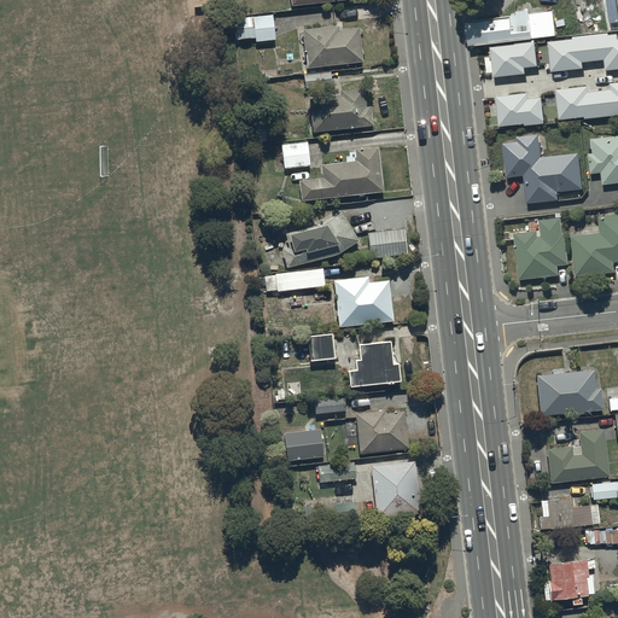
[(467,17),(470,42),(557,33),(554,9),(530,11),(530,7),(517,9),(517,12),(467,17)]
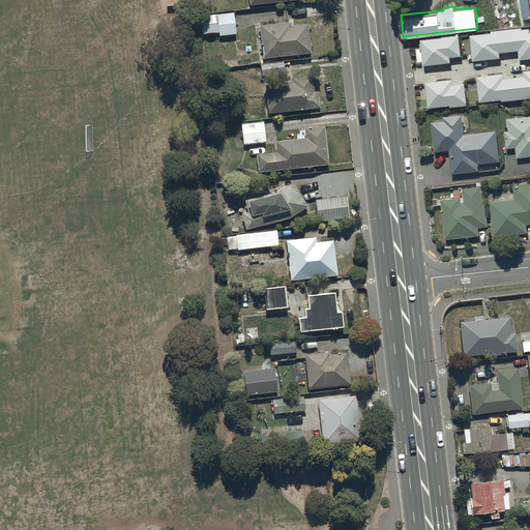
[(201,12),(202,32),(218,30),(219,34),(235,33),(234,10),(201,12)]
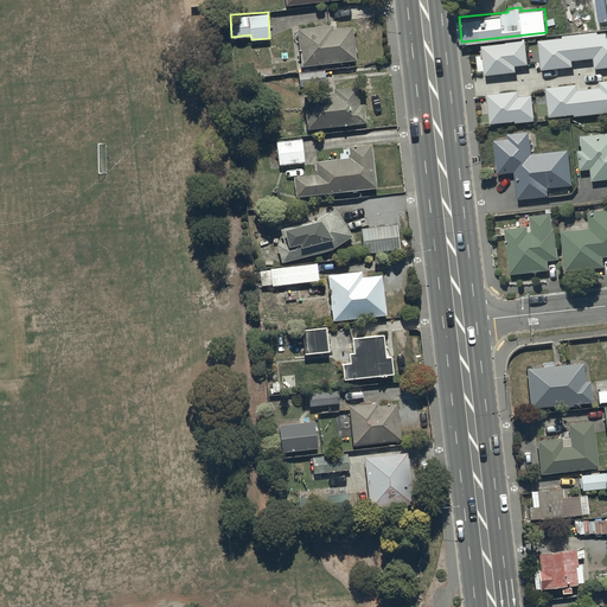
[(331,30),(330,25),(295,29),(299,68),(353,62),(350,27),(331,30)]
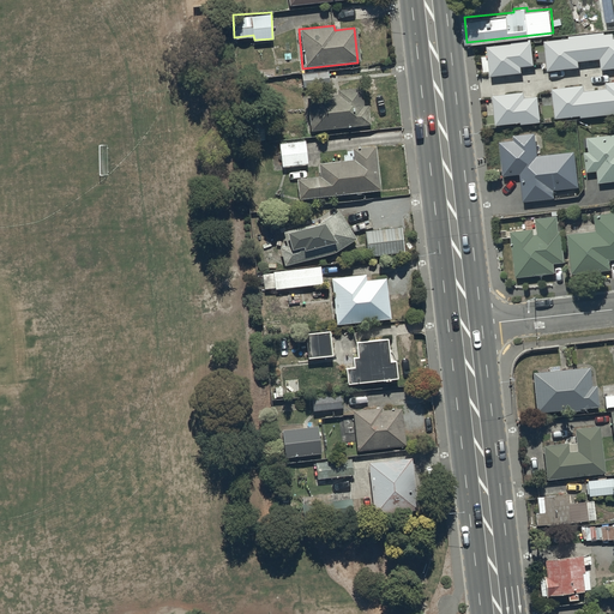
[(612,34),(546,41),(549,70),(579,66),(579,60),(601,58),(602,71),(613,68),(613,38),(612,40),(612,34)]
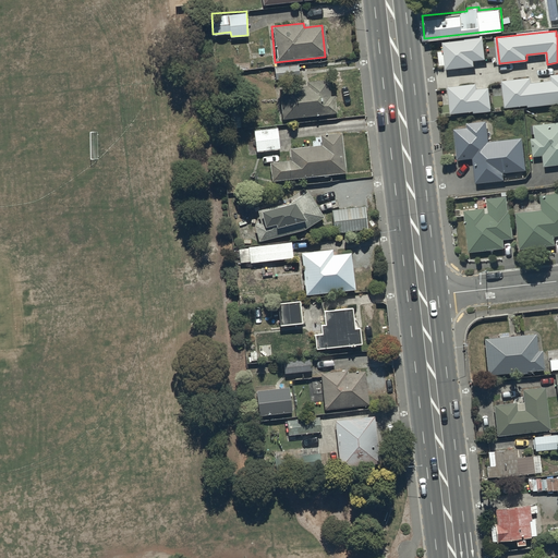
[(483,36),(444,40),(446,69),(476,65),(475,60),(485,59),(483,36)]
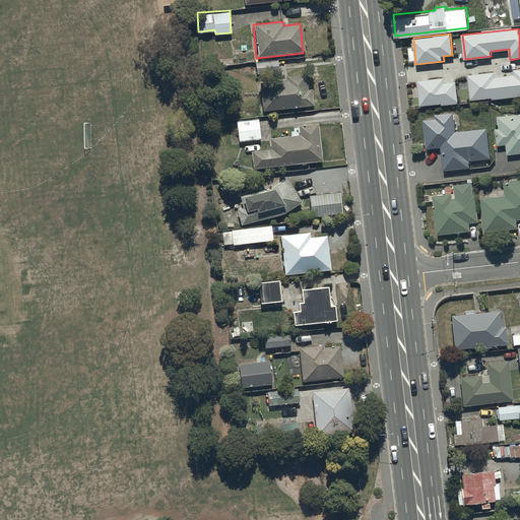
[(496,71),(468,74),(471,100),(519,93),(519,69),(515,70),(515,75),(497,77),(496,71)]
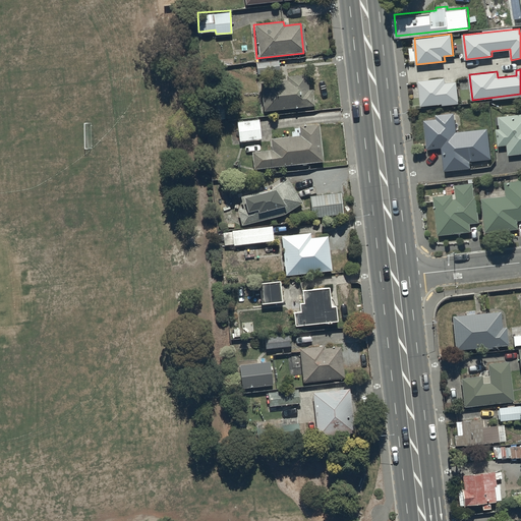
[(304,74),(283,76),(284,81),(259,84),(263,113),(312,107),(310,91),(306,91),(304,74)]
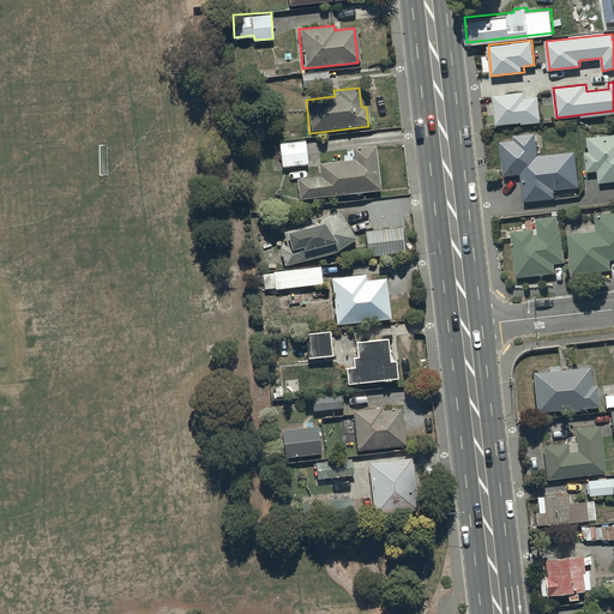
[(525,92),(493,96),(498,124),(542,121),(539,96),(525,98),(525,92)]
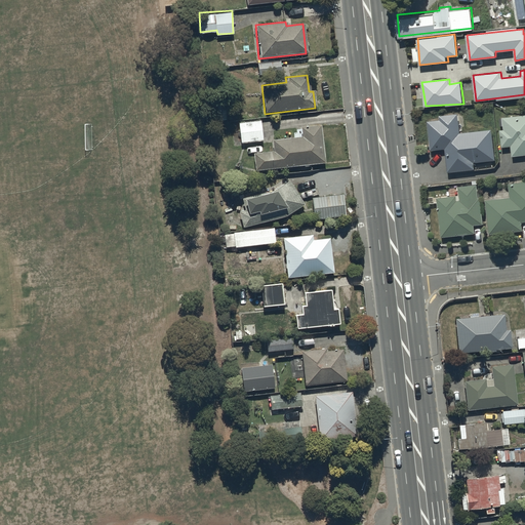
[(459,115),(441,117),(441,121),(429,123),(432,153),(446,151),(449,173),(477,170),(476,164),(497,161),(494,131),(461,134),(459,115)]
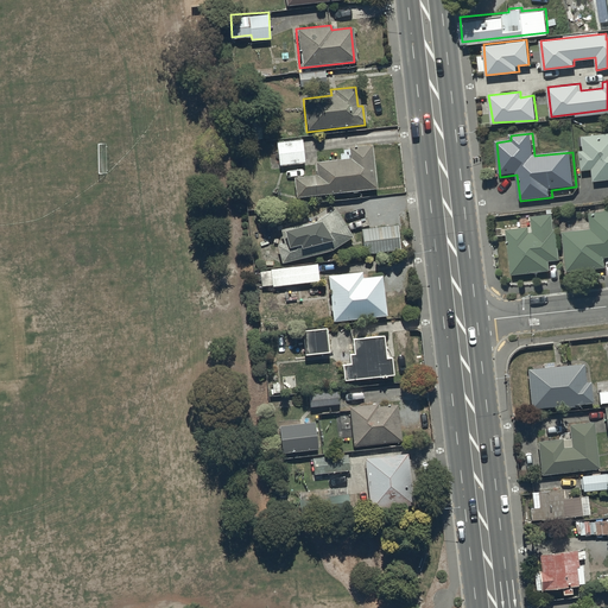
[(607,134),(584,137),(586,151),(581,152),(583,171),(593,170),(594,182),(607,181),(607,134)]
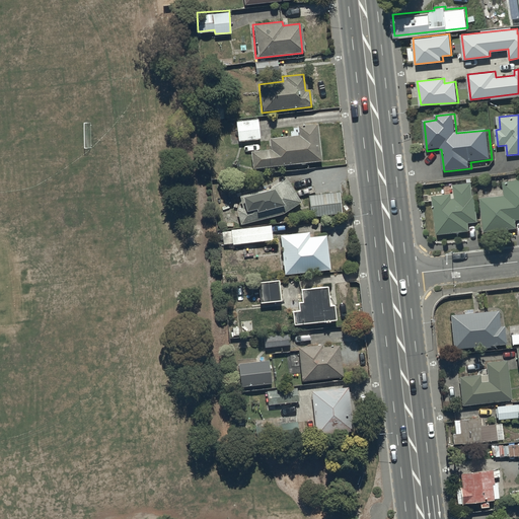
[(236,121),(238,140),(261,138),(258,118),(236,121)]
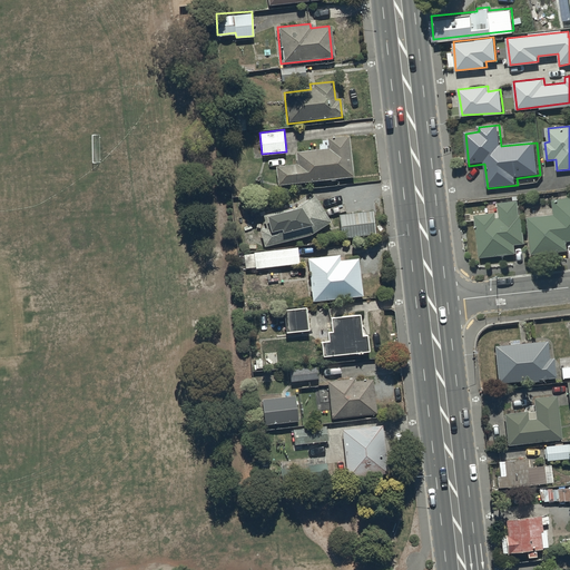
[(347,137),(325,140),(326,150),(294,154),(295,165),(274,167),(276,187),(352,178),(347,137)]
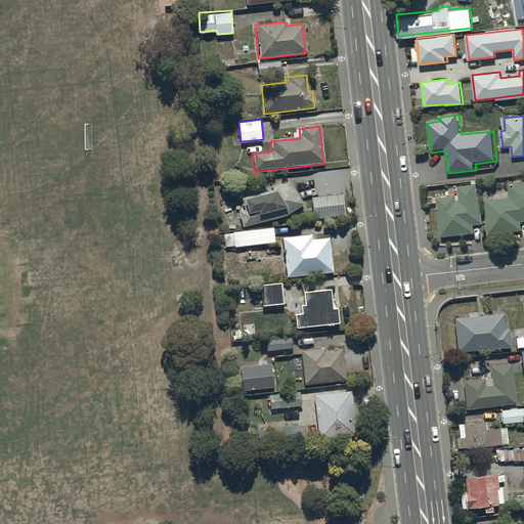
[(238,209),(243,225),(287,214),(304,202),(290,178),(284,182),(282,180),(272,186),(237,195),(239,204),(244,203),(245,208),(238,209)]
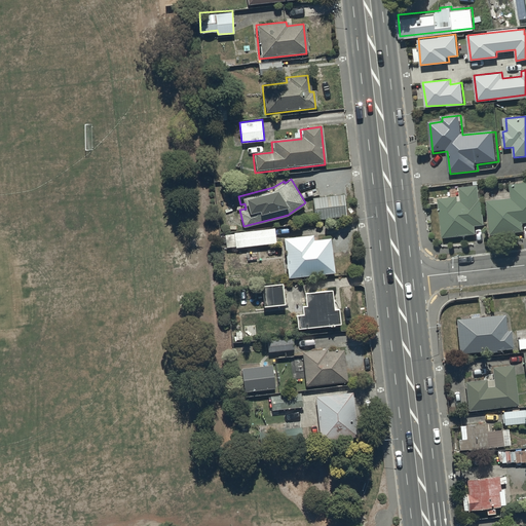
[(512,198),(489,201),(492,235),(525,232),(523,224),(525,223),(525,182),(511,184),(512,198)]
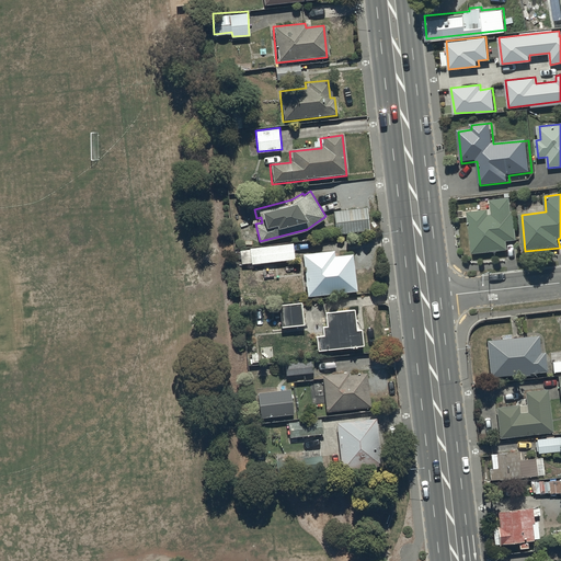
[(512,198),(491,201),(493,215),(491,215),(490,210),(468,213),(473,255),(510,250),(508,242),(518,241),(515,213),(513,213),(512,198)]
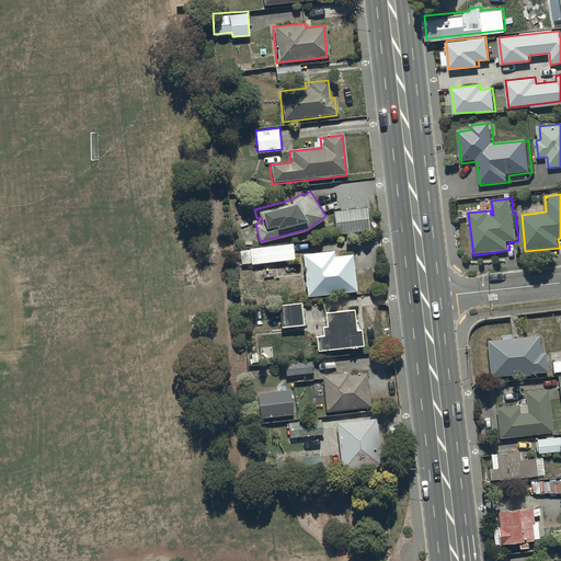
[(334,209),(336,233),(370,230),(368,206),(334,209)]
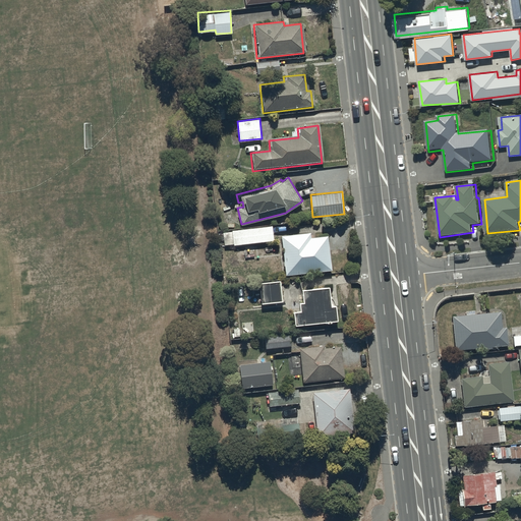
[(234,242),(234,244),(275,239),(273,224),(223,230),(225,244),(234,242)]
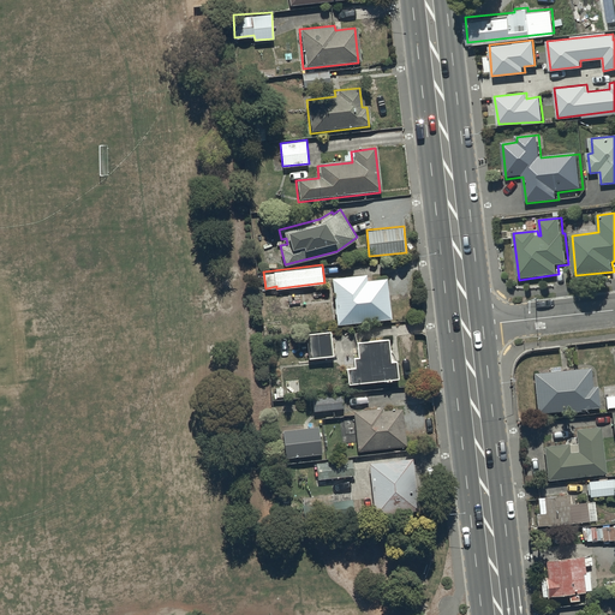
[(364,282),(363,276),(329,280),(335,327),(389,320),(384,280),(364,282)]
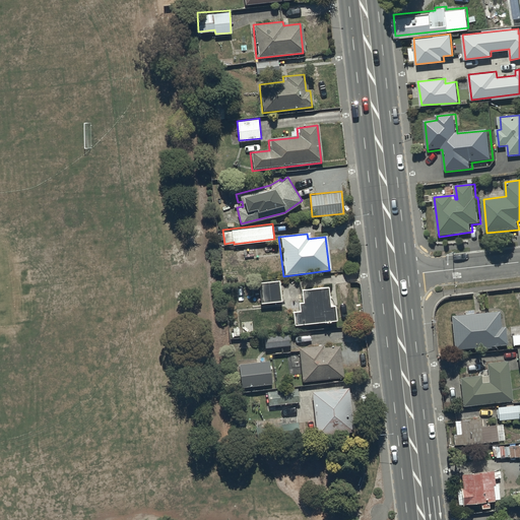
[(279,278),(259,280),(261,302),(281,300),(279,278)]
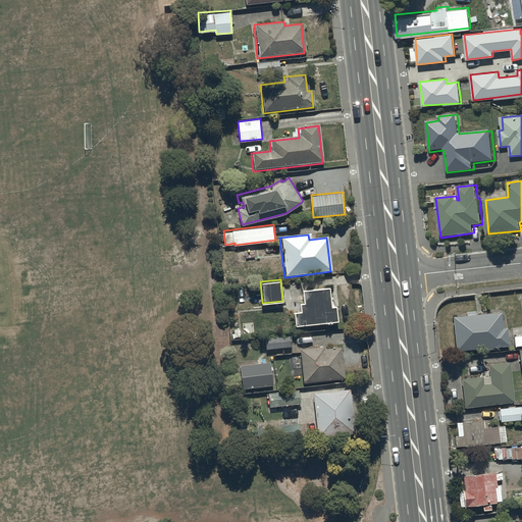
[(328,289),(300,292),(301,304),(298,304),(299,312),(293,313),(294,326),(336,322),(334,307),(329,307),(328,289)]
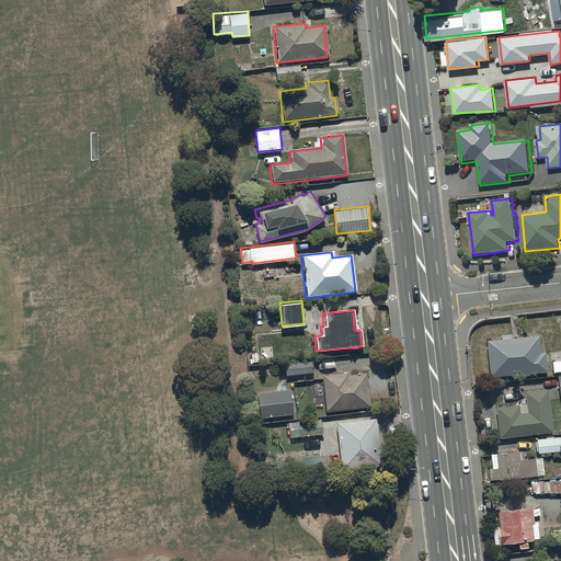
[(540,351),(539,334),(488,338),(490,376),(523,374),(523,375),(530,374),(530,371),(547,370),(546,351),(540,351)]
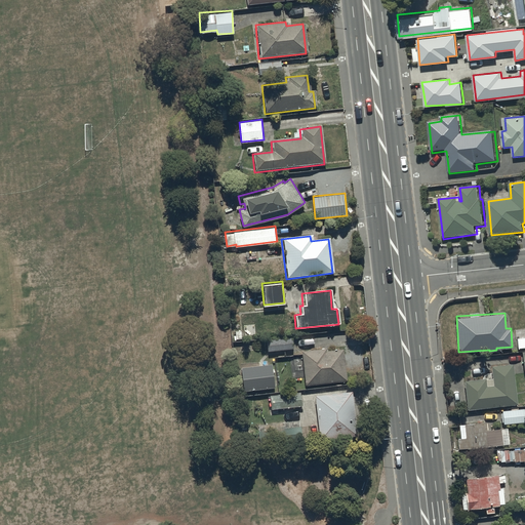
[(267,338),(269,351),(293,349),(292,336),(267,338)]
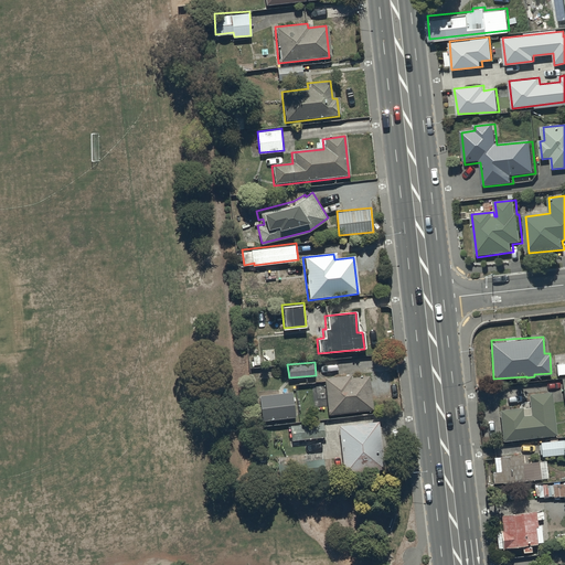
[(348,374),(321,377),(326,415),(372,409),(368,375),(349,377),(348,374)]
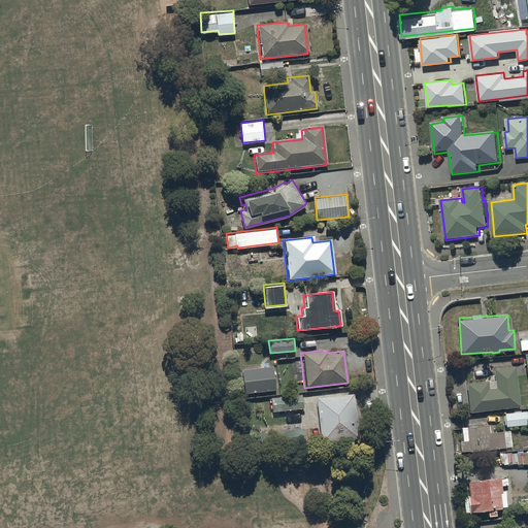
[(274,365),(243,368),(245,392),(276,389),(274,365)]
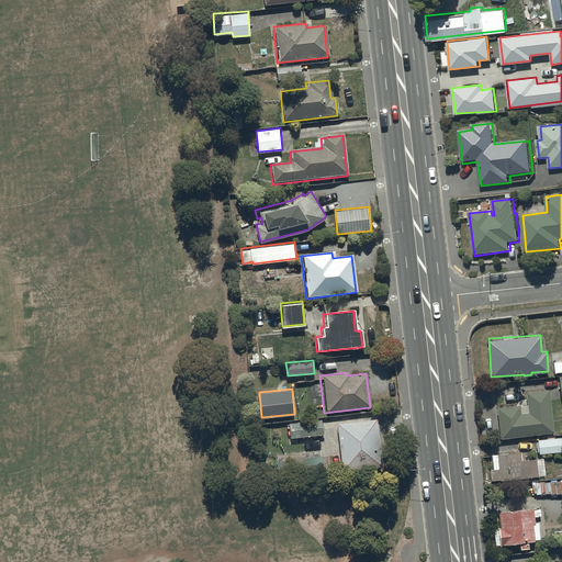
[(497,406),(501,438),(554,431),(550,389),(526,392),(527,403),(497,406)]
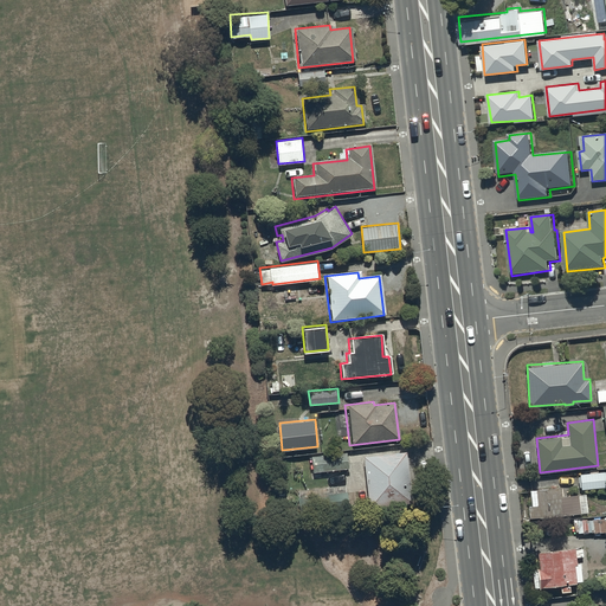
[(348,452),(313,455),(313,471),(349,468),(348,452)]
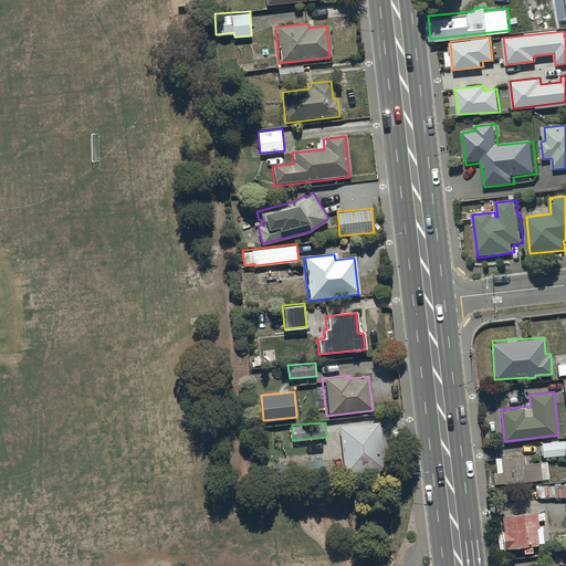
[(378,422),(337,427),(343,474),(383,469),(378,422)]
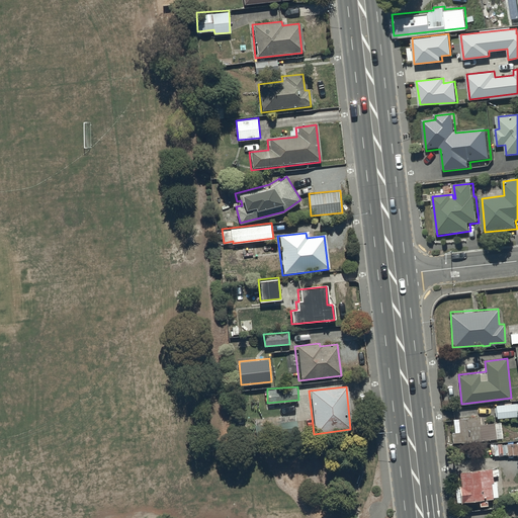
[(497,404),(497,417),(517,416),(517,403),(497,404)]
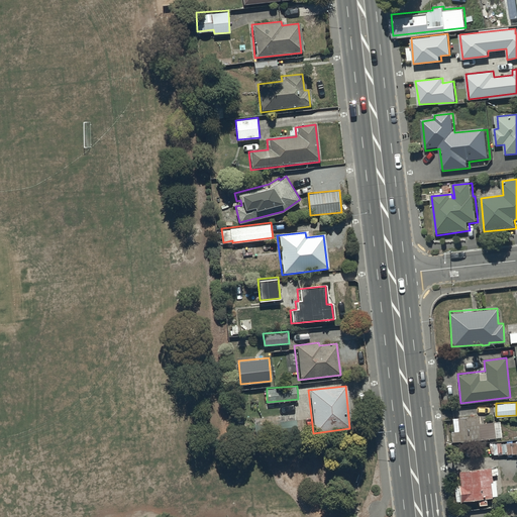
[(480,415),(458,417),(459,430),(451,431),(452,441),(495,437),(494,422),(480,423),(480,415)]
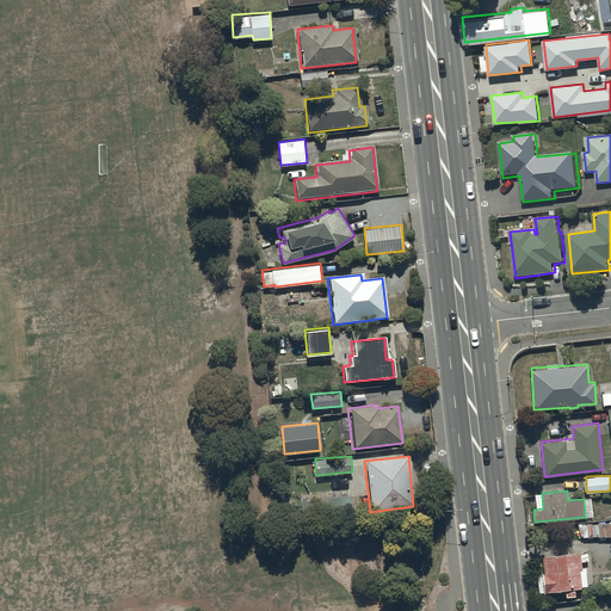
[(301,499),(302,516),(352,512),(351,494),(301,499)]
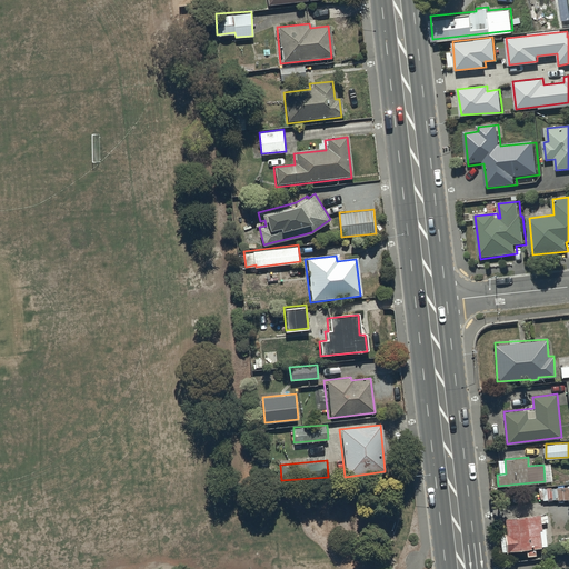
[(542,498),(542,499),(568,498),(568,486),(539,487),(539,498),(542,498)]
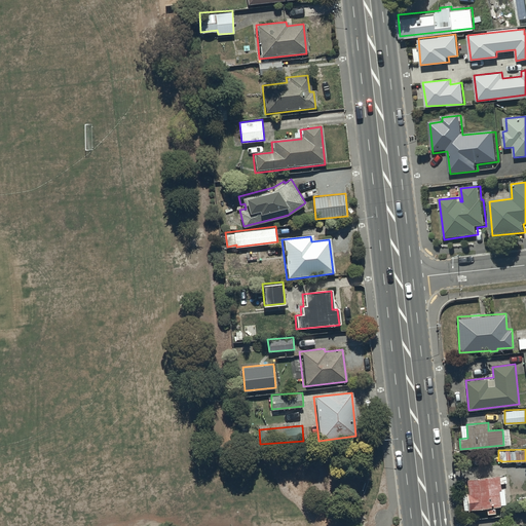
[(467,477),(468,492),(466,492),(467,509),(487,506),(487,513),(495,512),(494,505),(500,505),(500,503),(505,503),(504,487),(500,487),(500,483),(506,483),(505,476),(499,476),(499,475),(467,477)]
